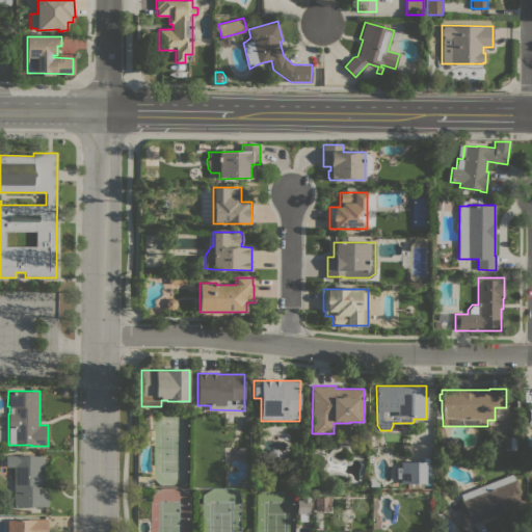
[(14,467),(6,467),(6,455),(23,455),(33,455),(44,455),(44,486),(49,486),(49,506),(35,506),(35,507),(25,507),(25,506),(14,506),(14,467)]
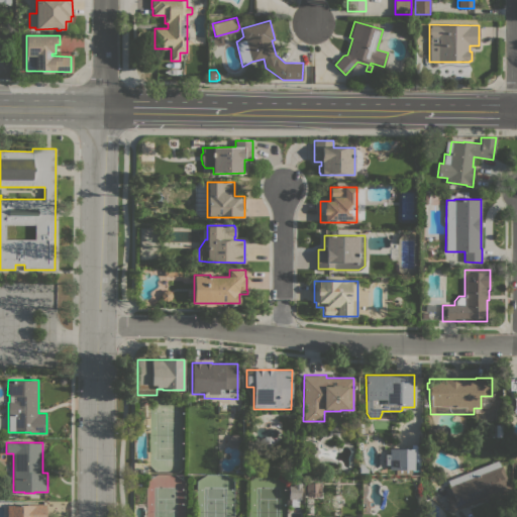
[(385,454),(390,454),(390,448),(414,448),(414,469),(390,469),(390,464),(385,464),(385,454)]
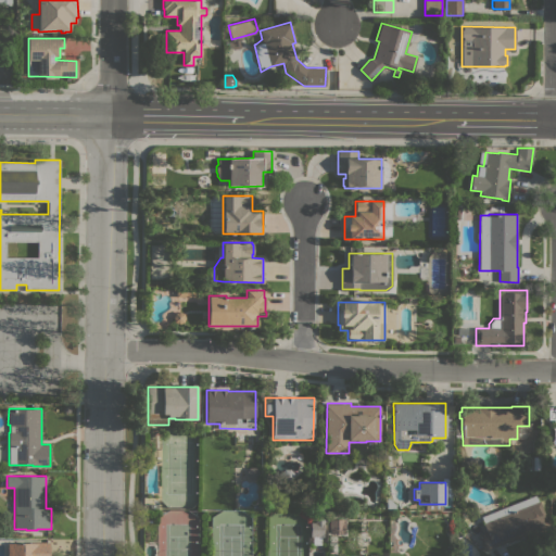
[(539,501),(540,501),(550,525),(516,538),(509,540),(509,541),(484,551),(478,534),(487,531),(483,523),(487,522),(483,516),(536,494),(539,501)]
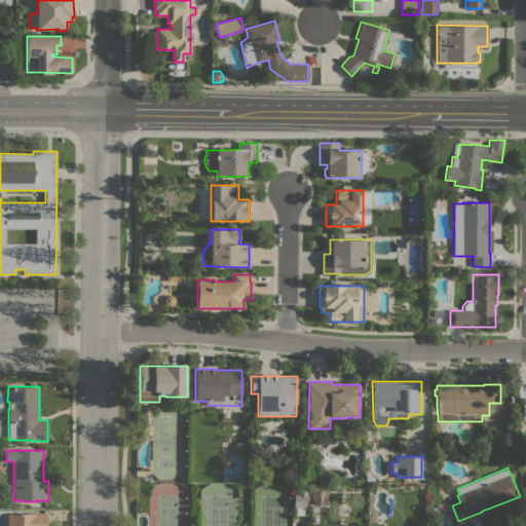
[(326,504),(311,503),(311,490),(327,491),(326,504)]
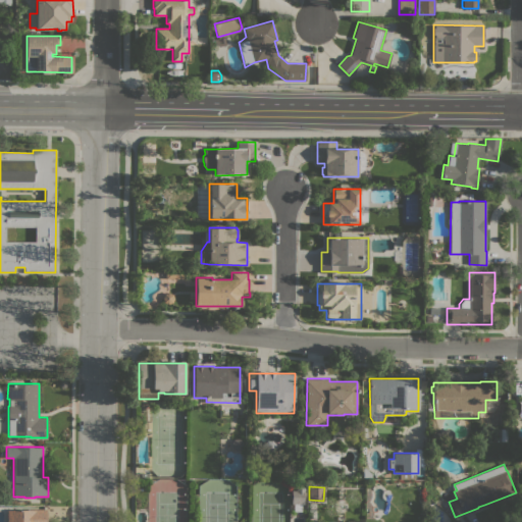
[(292,490),(296,490),(296,487),(304,487),(304,492),(305,492),(305,498),(304,498),(304,504),(301,504),(301,511),(294,511),(294,504),(292,504),(292,490)]
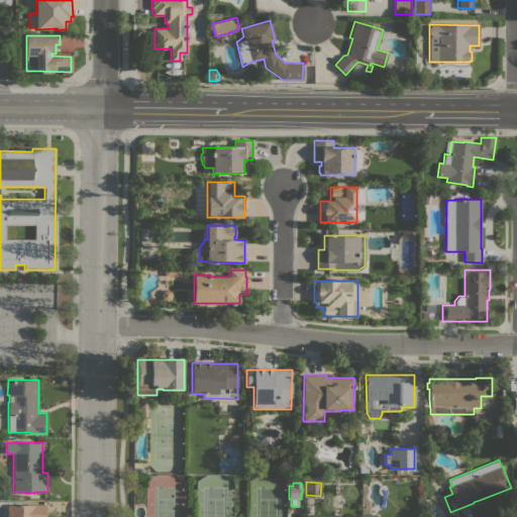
[(7,516),(7,505),(30,505),(30,504),(46,504),(45,516),(7,516)]
